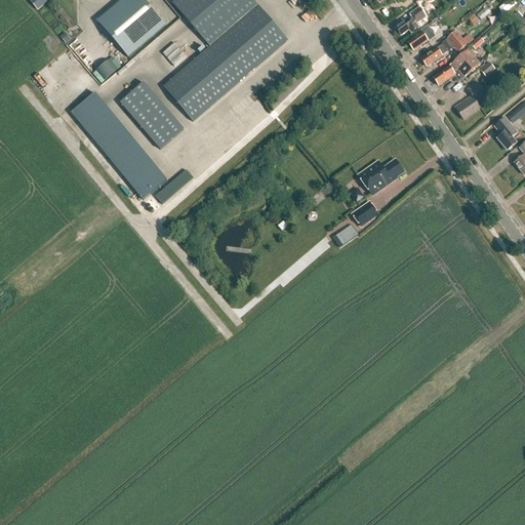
[(48,0),(30,0),(30,1),(38,10),(49,1),(48,0)]
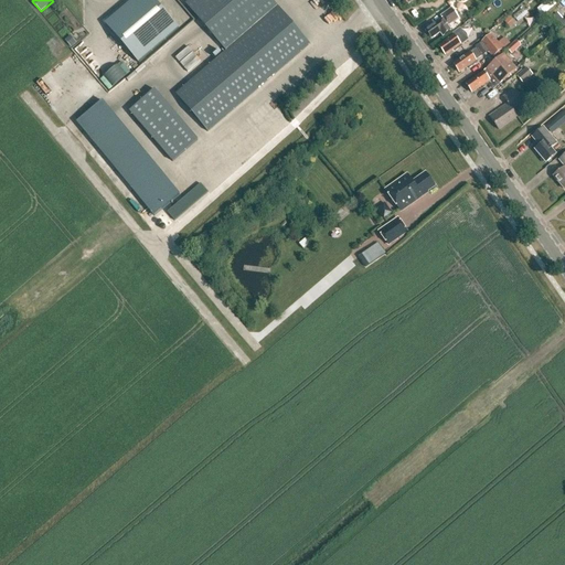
[(179,29),(153,0),(134,0),(105,24),(138,63),(179,29)]
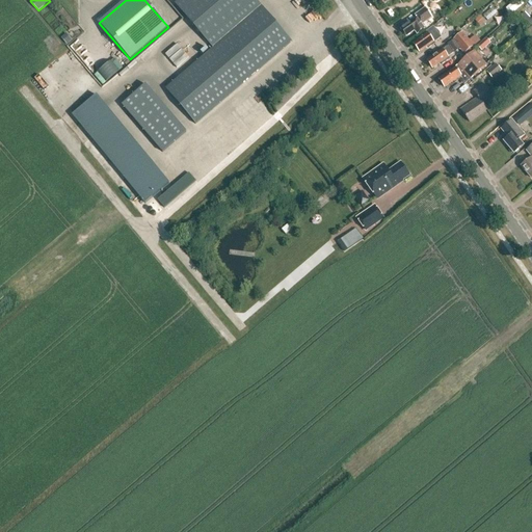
[(255,0),(179,0),(177,3),(214,48),(262,8),(255,0)]
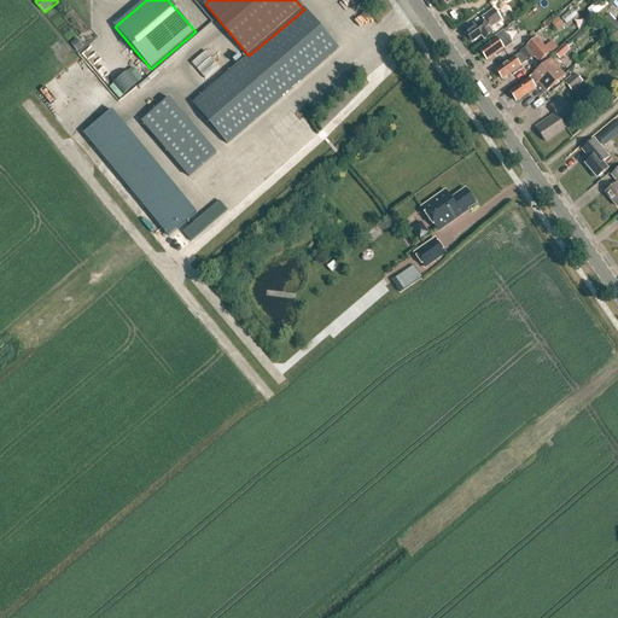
[(365,16),(373,13),(368,0),(360,4),(365,16)]
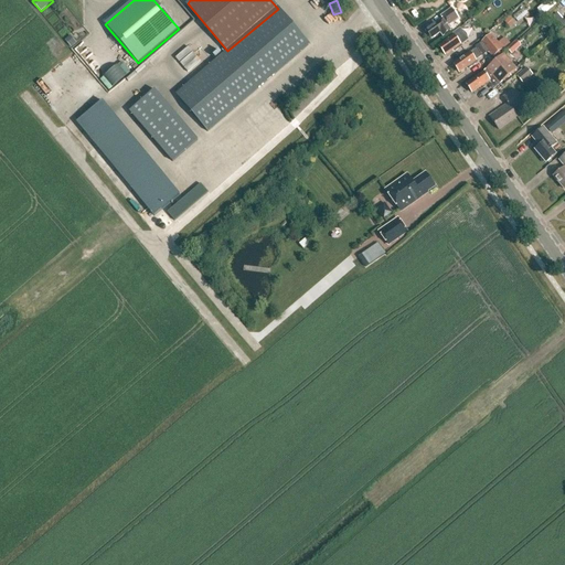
[(176,95),(206,131),(309,45),(278,9),(227,51),(176,95)]
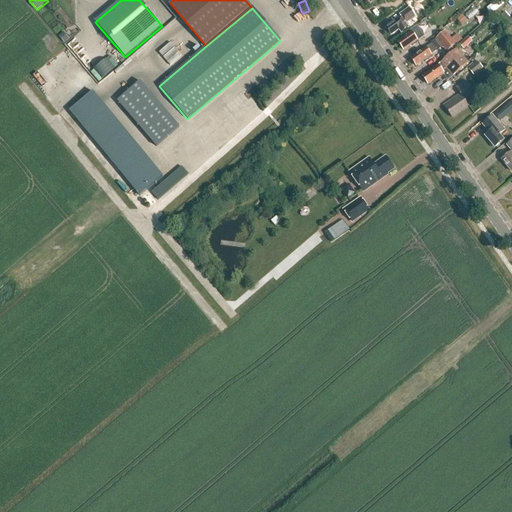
[(471,13),(474,17),(482,12),(480,8),(471,13)]
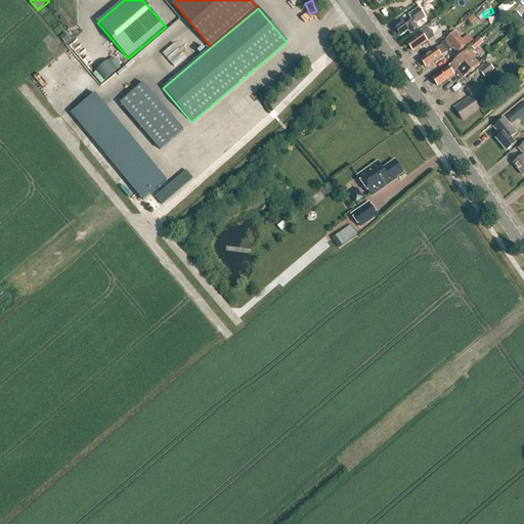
[(408,16),(410,18),(395,30),(396,31),(396,34),(396,35),(399,35),(400,37),(407,31),(410,35),(418,29),(416,26),(426,18),(420,9),(408,16)]
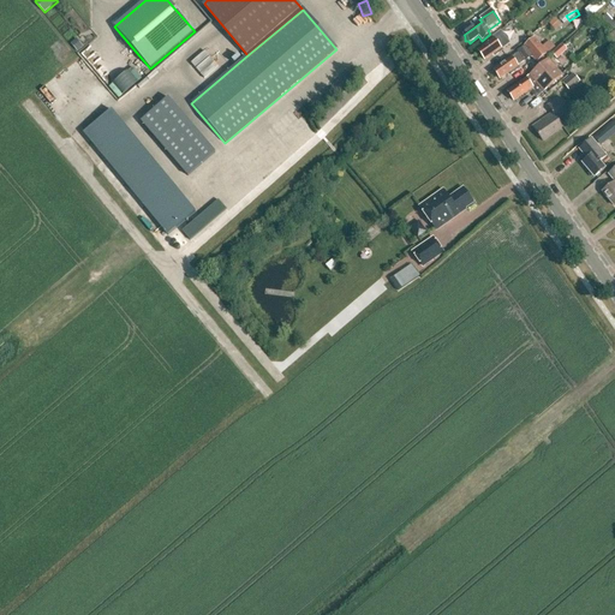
[(514,39),(526,39),(526,25),(515,25),(514,39)]
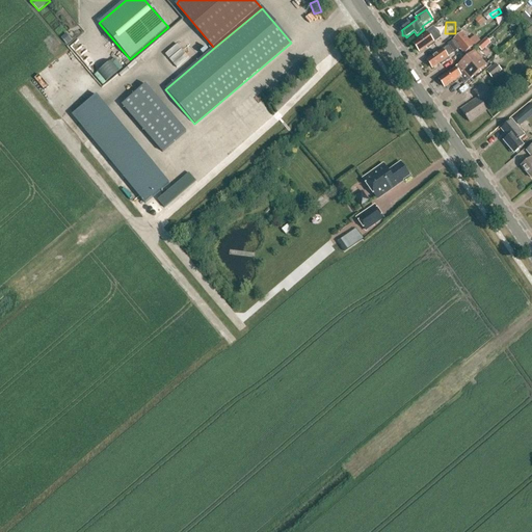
[(427,34),(414,44),(419,53),(427,47),(428,48),(434,44),(433,44),(441,38),(432,27),(426,32),(427,34)]
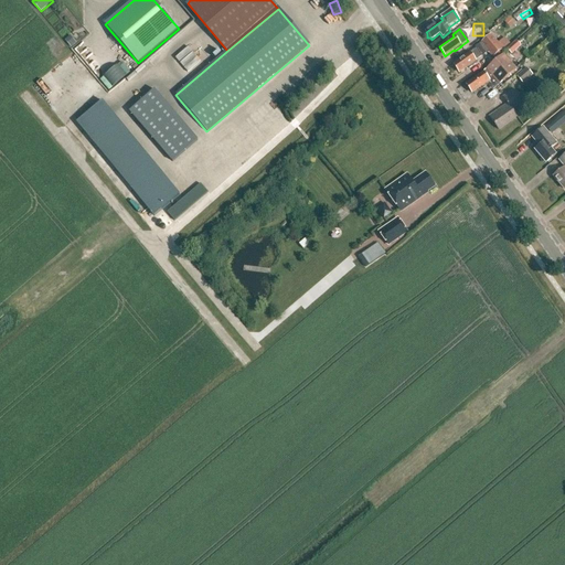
[(64,40),(71,48),(82,39),(75,31),(64,40)]
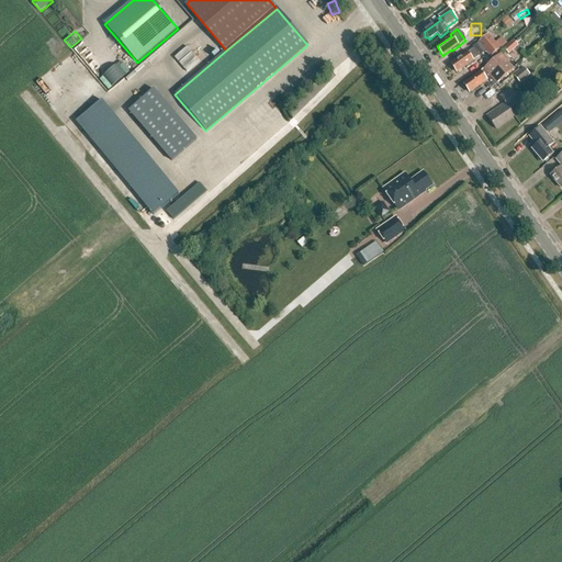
[(480,44),(491,58),(501,51),(490,35),(480,44)]
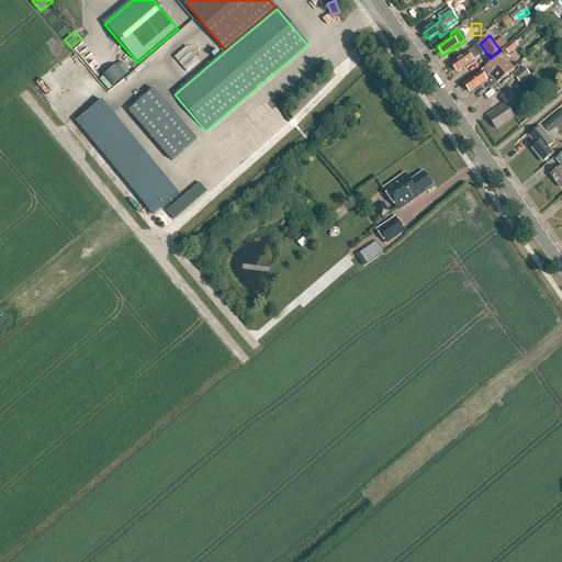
[(513,41),(503,49),(507,55),(517,47),(513,41)]
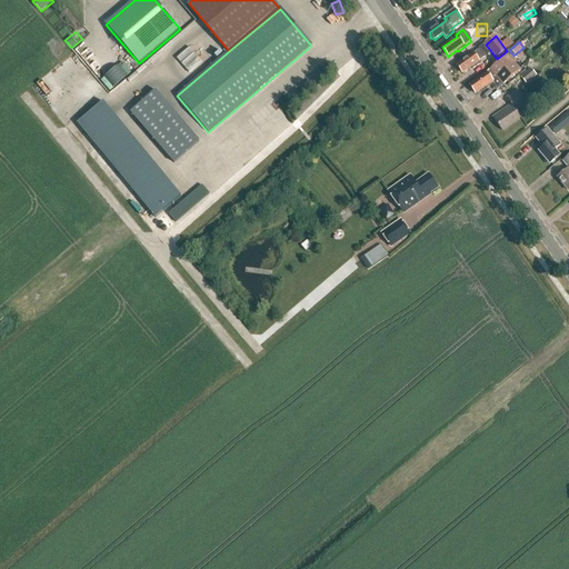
[(480,49),(457,66),(462,73),(471,67),(472,69),(481,63),(480,62),(486,58),(480,49)]
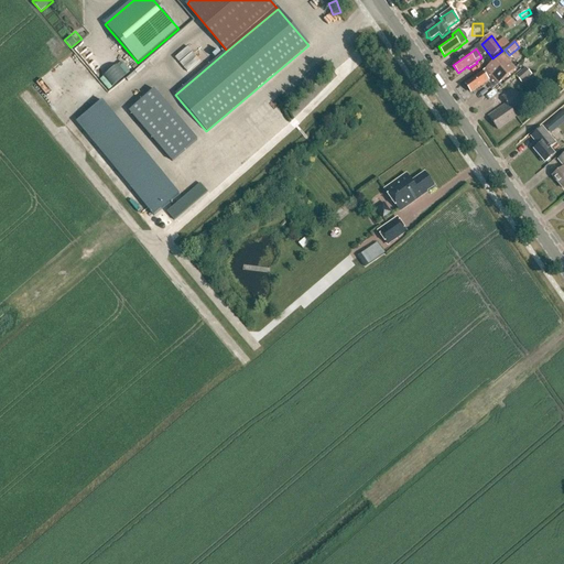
[(465,85),(472,94),(480,86),(483,88),(490,83),(489,80),(495,76),(496,75),(501,82),(516,69),(502,54),(488,67),(489,67),(465,85)]
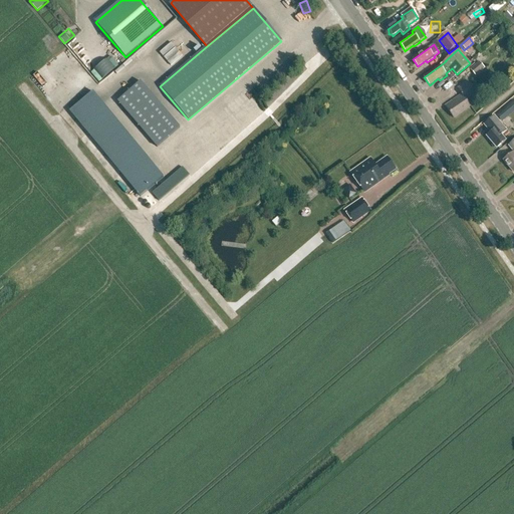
[(479,63),(470,71),(476,77),(485,69),(479,63)]
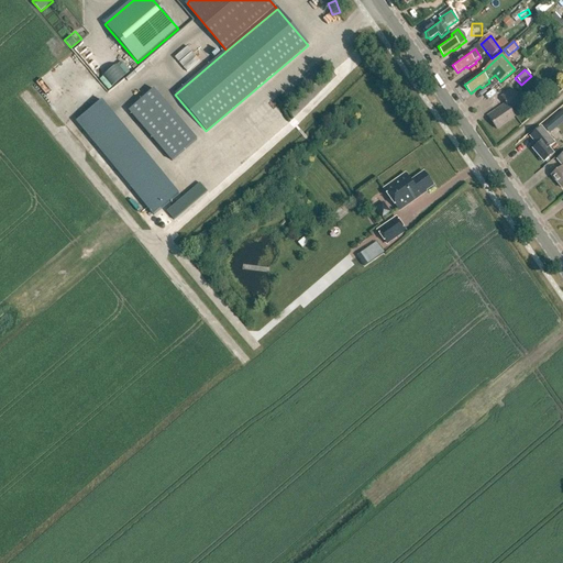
[(507,103),(506,103),(492,113),(493,117),(489,119),(497,129),(516,116),(511,110),(522,102),(514,89),(503,97),(507,103)]
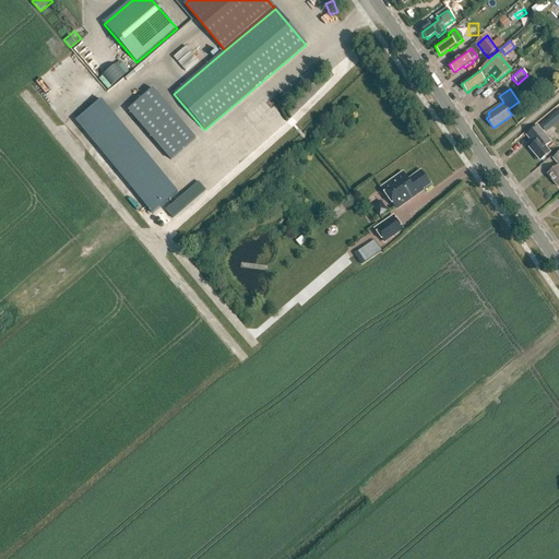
[(260,107),(268,120),(277,114),(281,120),(284,118),(272,99),(260,107)]
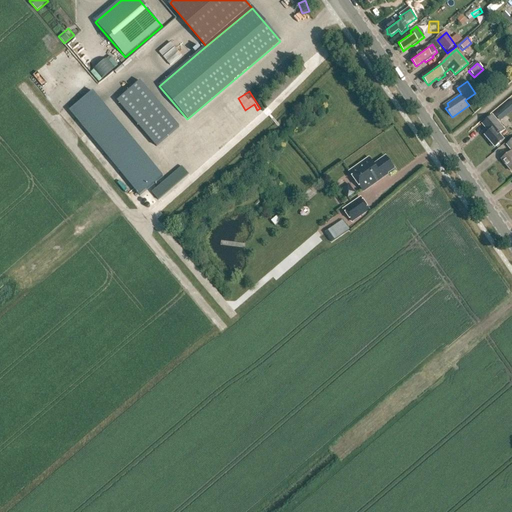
[(135,111),(156,142),(168,134),(167,133),(177,126),(174,120),(161,129),(155,121),(167,114),(156,97),(135,111)]
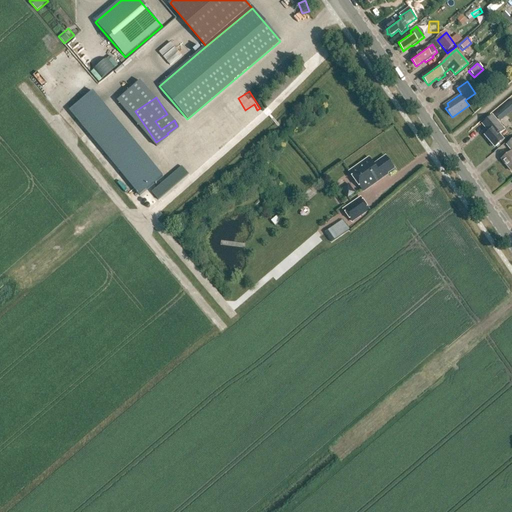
[(511,101),(495,115),(499,120),(509,112),(509,113),(511,110),(511,101)]
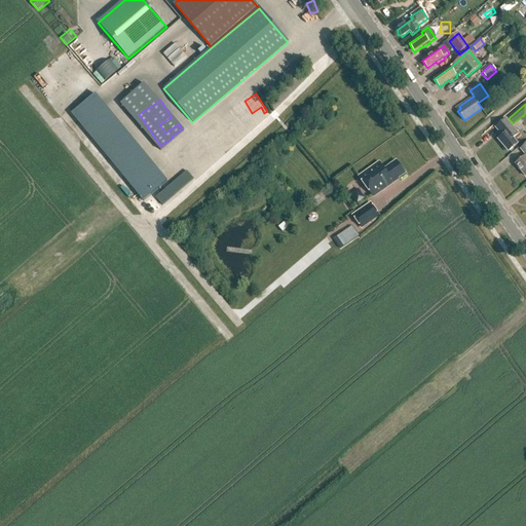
[(227,113),(216,124),(221,129),(228,123),(237,133),(241,128),(227,113)]
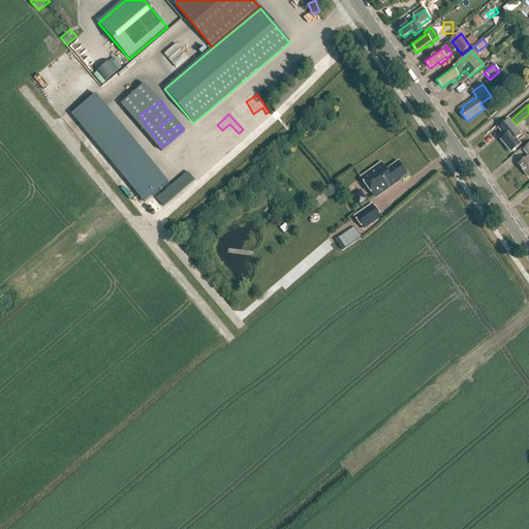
[(131,120),(120,129),(127,137),(137,128),(131,120)]
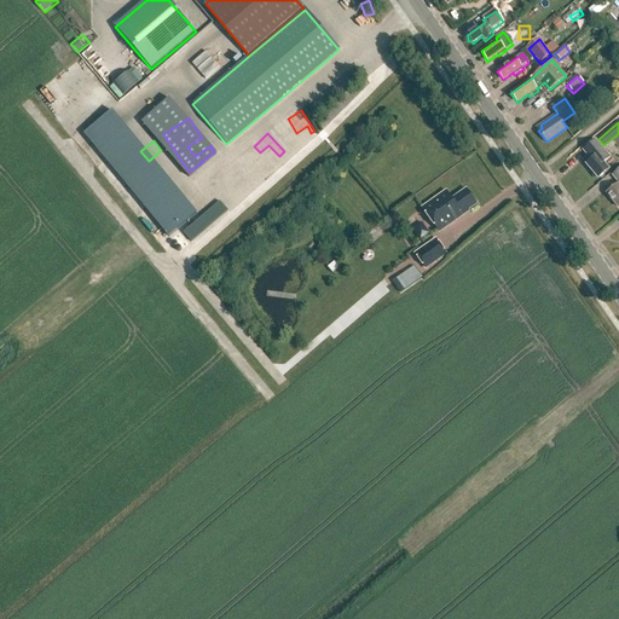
[(583,151),(590,161),(585,165),(597,179),(609,169),(603,163),(611,158),(596,140),(583,151)]
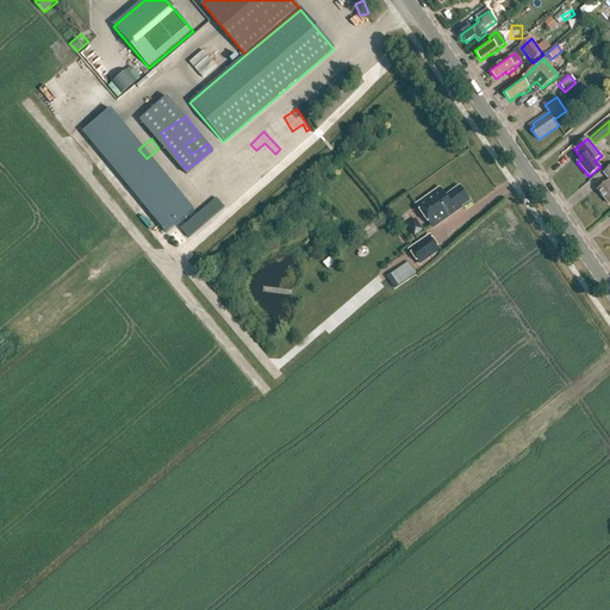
[(163,187),(178,182),(169,160),(153,167),(156,176),(159,175),(163,187)]
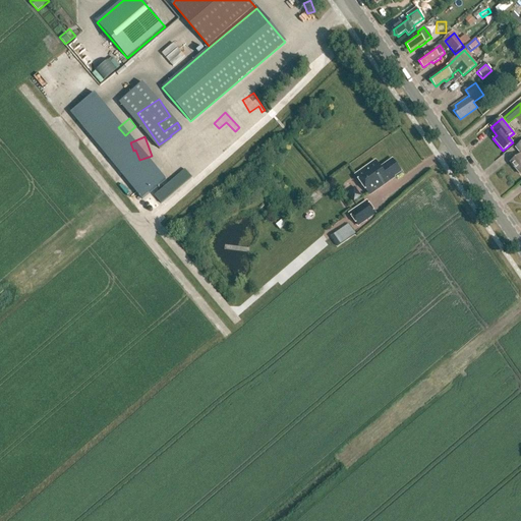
[(520,153),(520,154),(511,163),(520,175),(520,173),(520,143),(516,148),(520,153)]
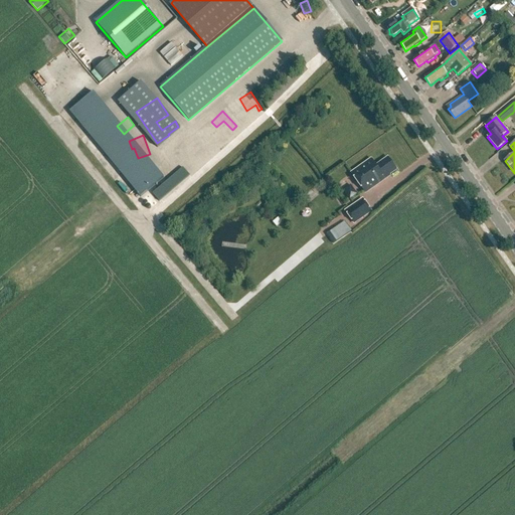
[(192,151),(189,155),(197,162),(200,158),(192,151)]
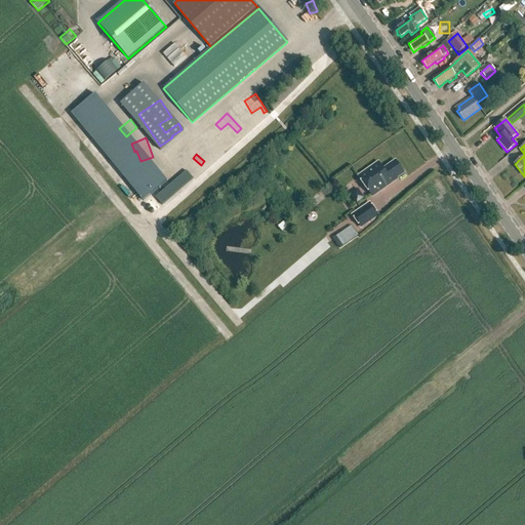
[(378,162),(358,176),(372,197),(395,182),(394,180),(404,173),(396,161),(384,169),(382,168),(379,171),(375,165),(378,163),(378,164),(379,163),(378,162)]
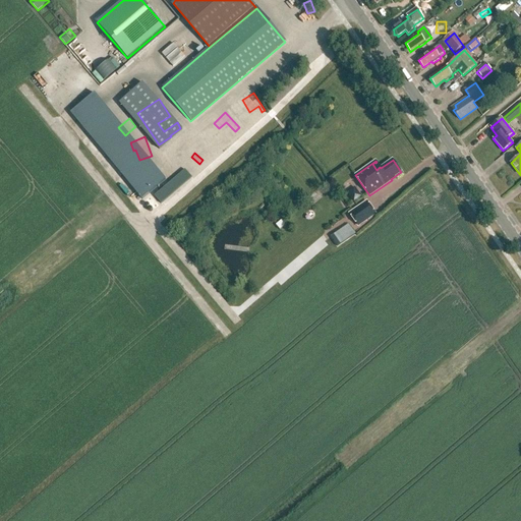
[(191,178),(185,170),(155,196),(161,205),(191,178)]
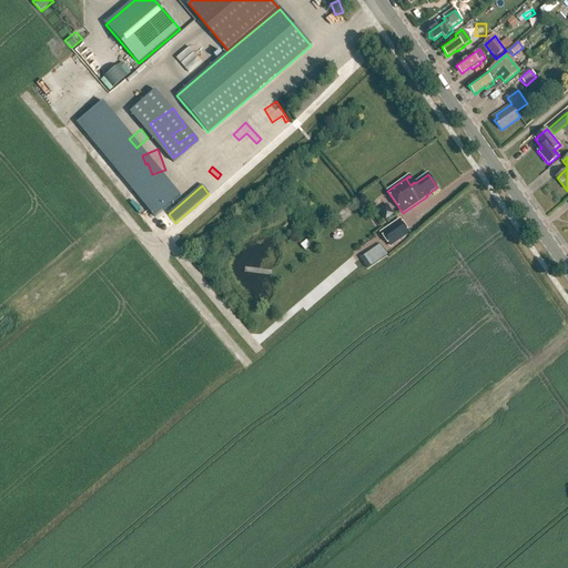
[(124,192),(155,224),(161,220),(129,186),(124,192)]
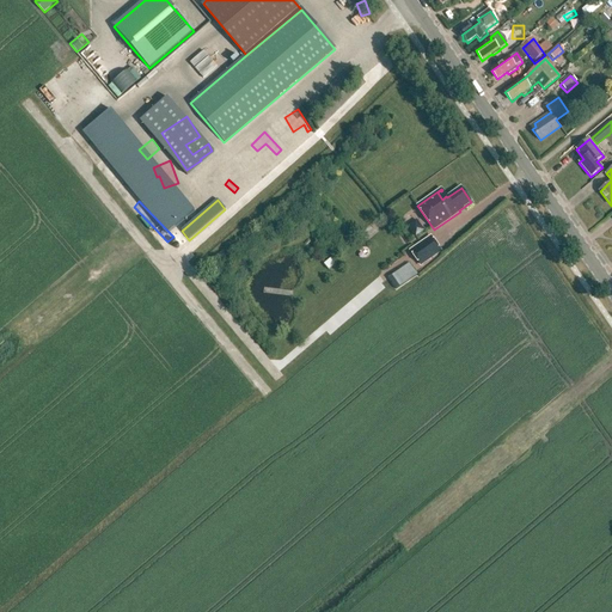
[(411,251),(421,265),(440,251),(430,238),(411,251)]
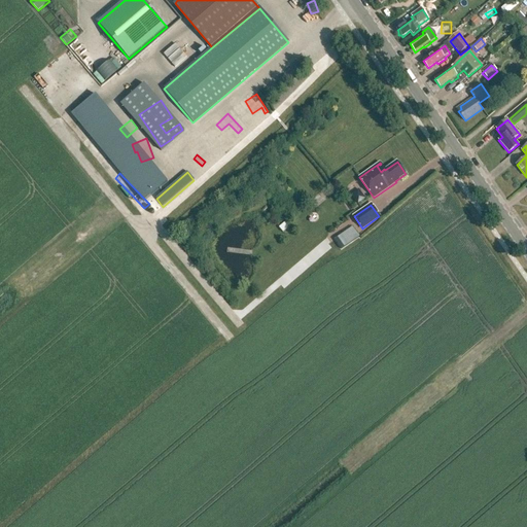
[(279,229),(283,233),(291,226),(287,221),(279,229)]
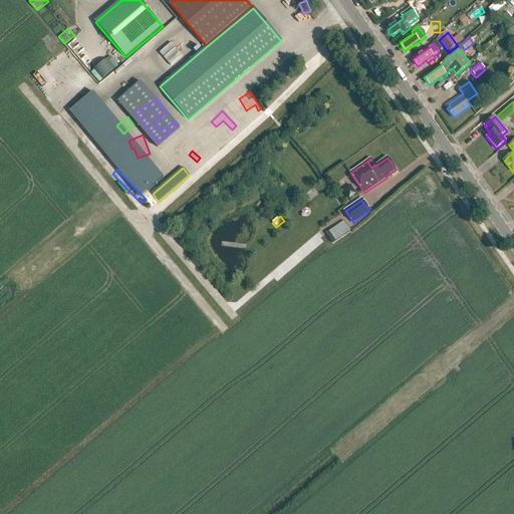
[(343,221),(329,231),(336,241),(350,231),(343,221)]
